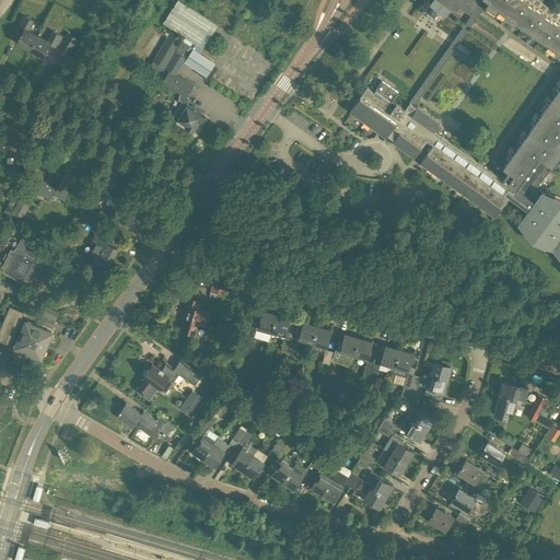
[(189,47),(199,54),(218,25),(179,0),(178,0),(163,23),(185,37),(193,42),(189,47)]
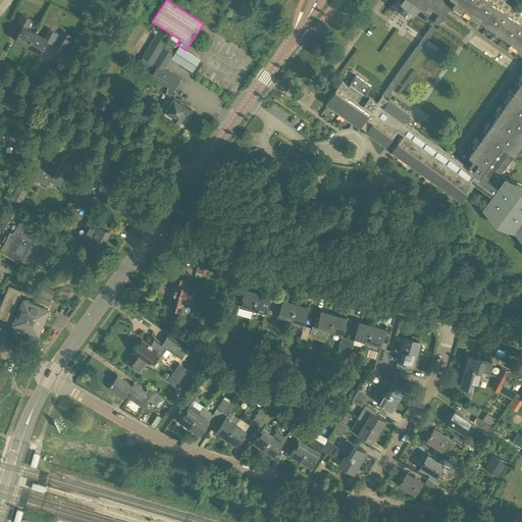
[(366,93),(371,87),(356,75),(349,86),(342,81),(326,103),(360,127),(361,125),(364,127),(367,129),(366,132),(386,146),(394,137),(396,133),(398,135),(402,137),(392,151),(462,201),(474,183),(492,196),(483,209),(492,215),(491,218),(497,225),(506,228),(507,225),(521,236),(521,184),(517,183),(515,185),(506,178),(501,174),(515,154),(518,156),(521,150),(521,23),(488,0),(408,0),(425,12),(428,7),(439,14),(419,44),(415,49),(377,101),(366,93)]
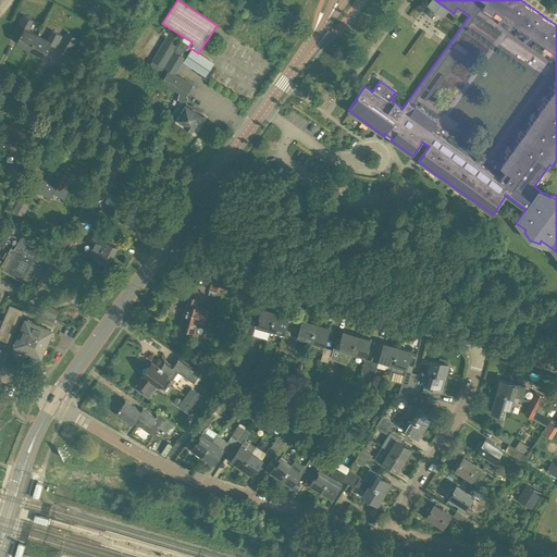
[(16,42),(31,50),(38,36),(28,31),(34,21),(24,15),(17,26),(24,29),(16,42)]
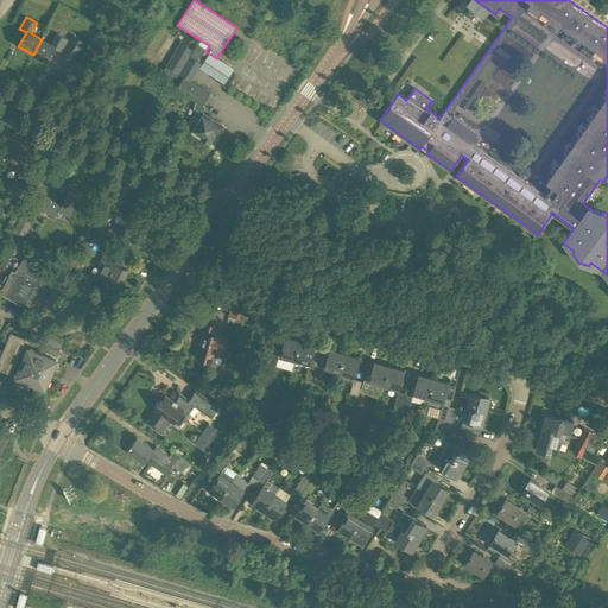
[(51,44),(42,39),(33,55),(48,62),(56,48),(62,51),(68,39),(57,33),(51,44)]
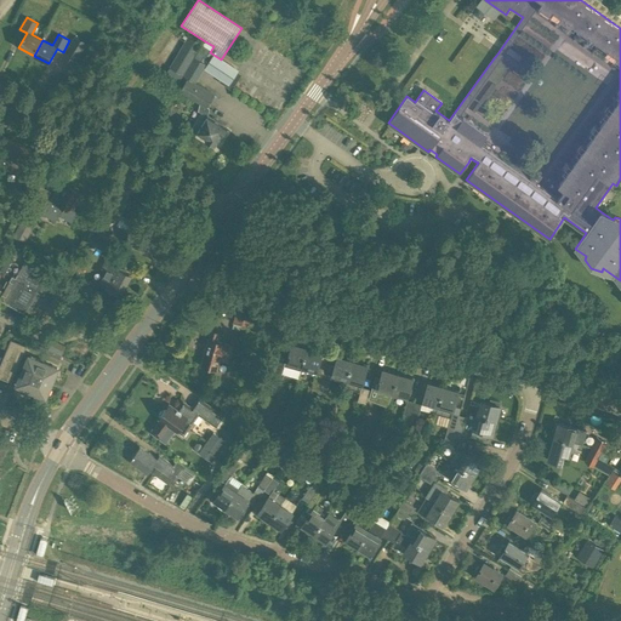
[(74,64),(87,44),(77,36),(63,58),(74,64)]
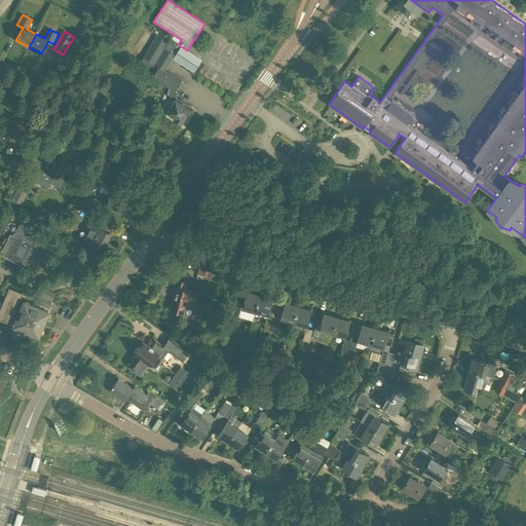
[(187,50),(178,44),(181,39),(174,35),(172,39),(159,31),(144,57),(159,66),(153,77),(172,88),(167,95),(170,96),(171,96),(176,99),(180,92),(176,90),(182,80),(167,71),(176,58),(195,71),(201,61),(187,50)]
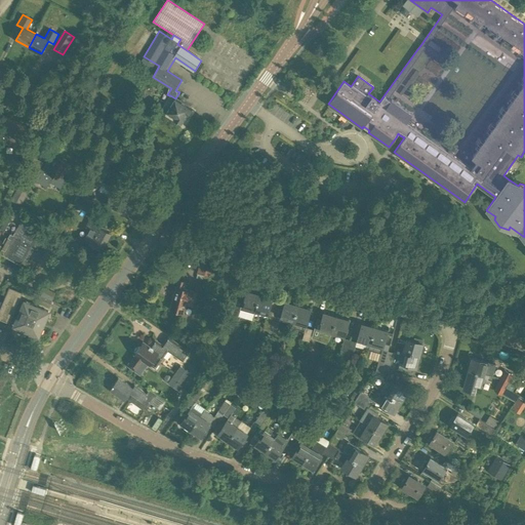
[(192,108),(175,98),(170,95),(169,95),(161,109),(167,112),(167,113),(174,117),(173,118),(182,123),(187,115),(188,115),(192,108)]
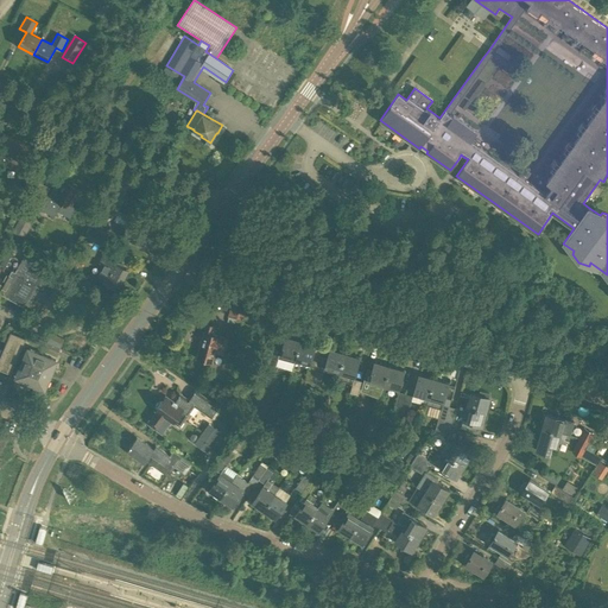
[(0,160),(18,170),(21,164),(31,147),(4,133),(0,139),(0,160)]
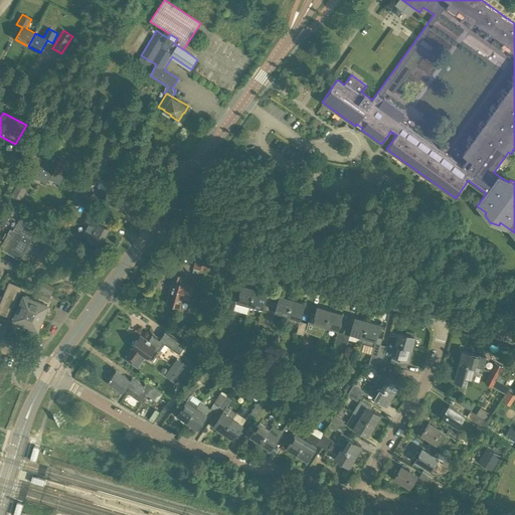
[(35,177),(46,183),(48,179),(59,185),(64,176),(59,174),(63,167),(62,166),(66,160),(65,159),(65,157),(61,155),(60,156),(55,154),(50,162),(45,159),(35,177)]
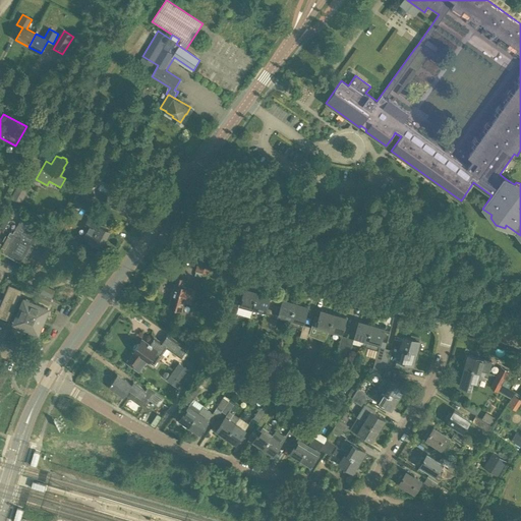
[(32,165),(39,168),(43,160),(36,157),(32,165)]
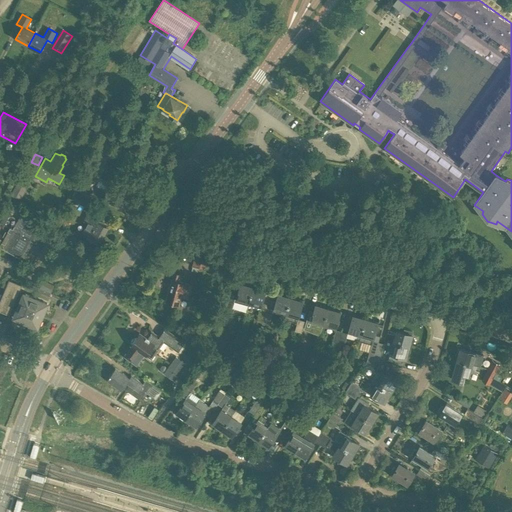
[(11,194),(20,199),(27,186),(18,181),(11,194)]
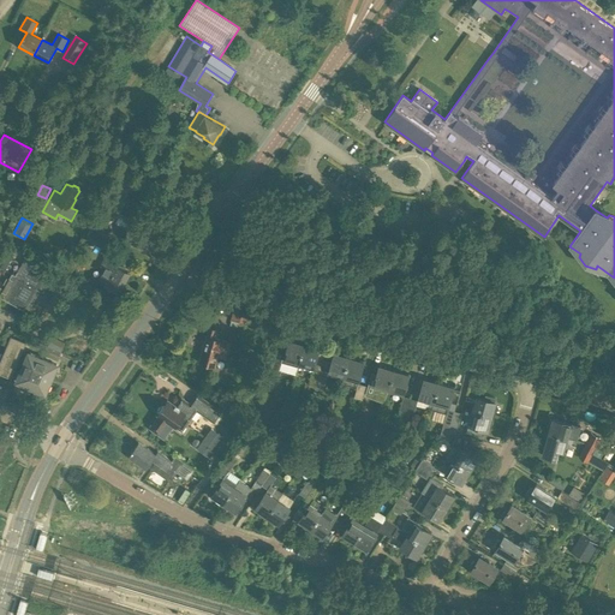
[(96,244),(101,234),(106,226),(96,220),(87,239),(96,244)]
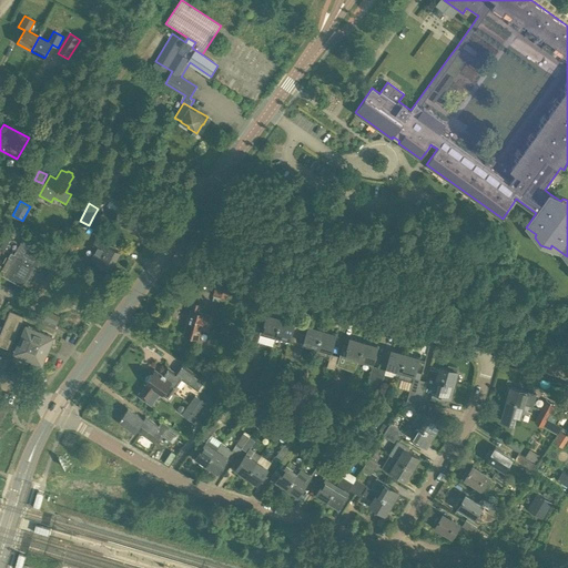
[(4,214),(10,217),(16,208),(10,204),(4,214)]
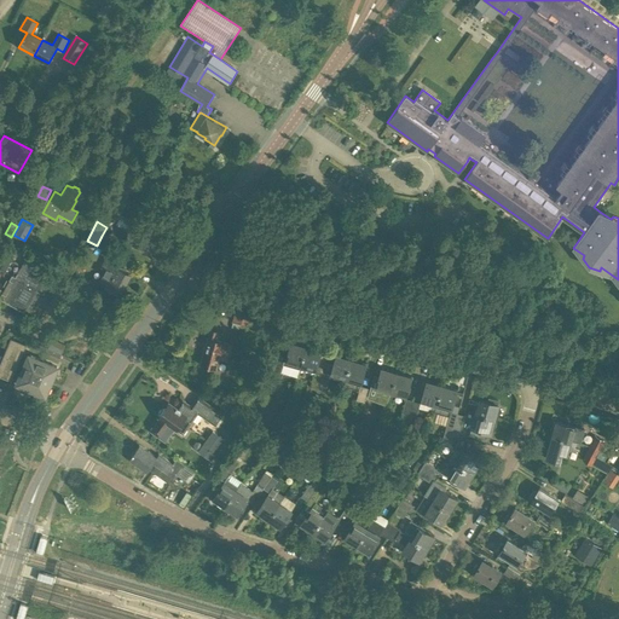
[(104,288),(117,295),(120,291),(121,293),(131,275),(121,268),(125,262),(109,254),(102,266),(106,268),(100,282),(106,284),(104,288)]
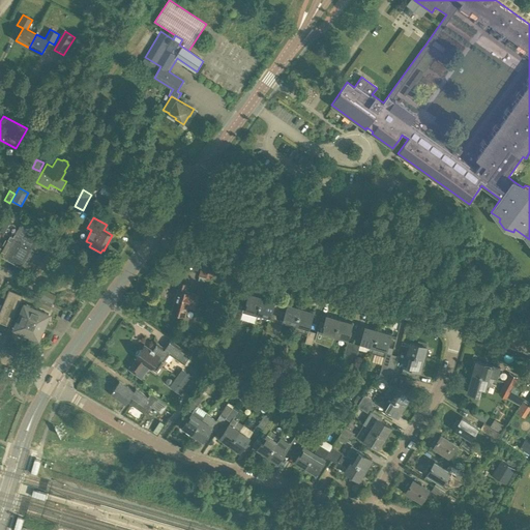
[(48,232),(24,218),(22,223),(25,225),(22,230),(42,242),(48,232)]
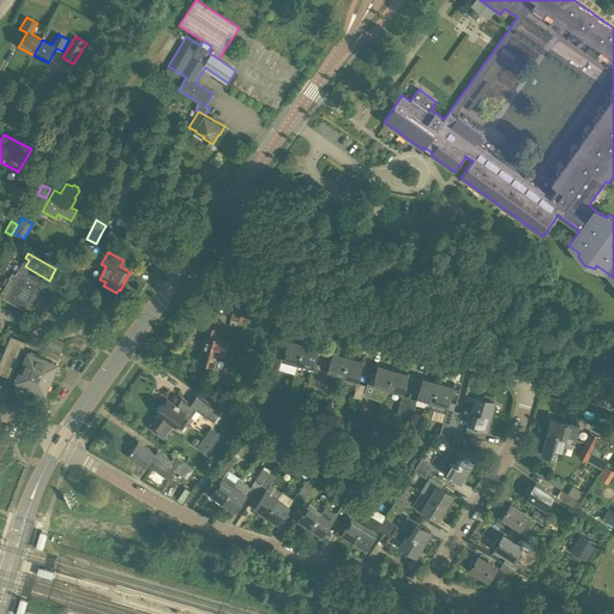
[(59,264),(55,269),(64,274),(67,268),(59,264)]
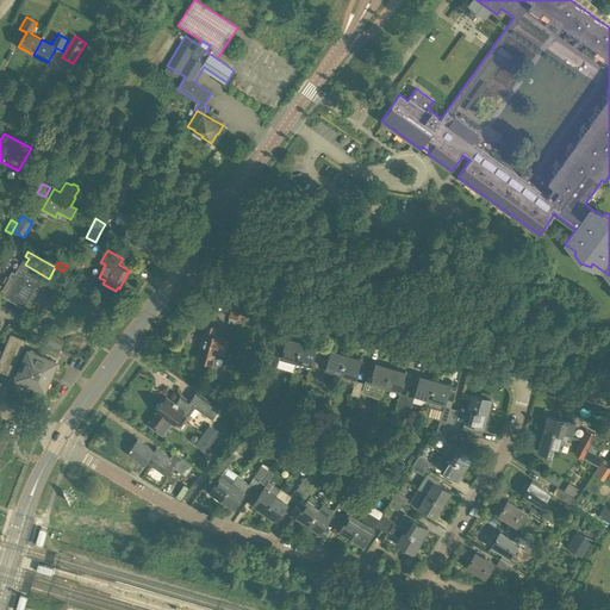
[(49,279),(25,265),(20,272),(17,271),(16,274),(39,287),(43,290),(49,279)]
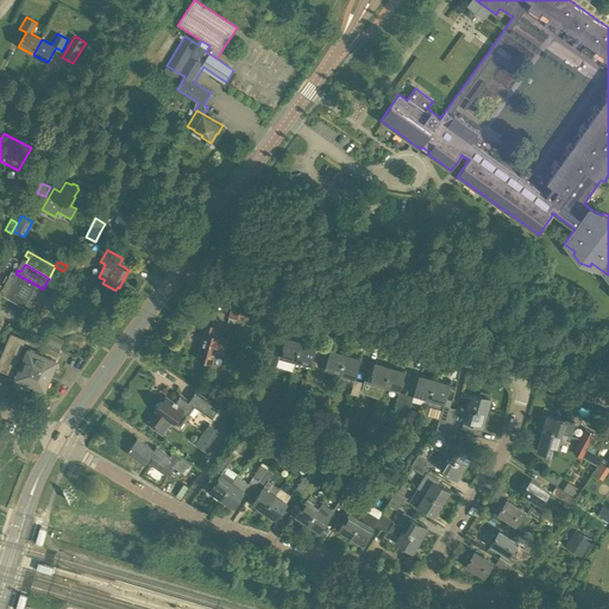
[(39,287),(16,274),(12,271),(10,276),(13,278),(10,284),(33,297),(39,287)]
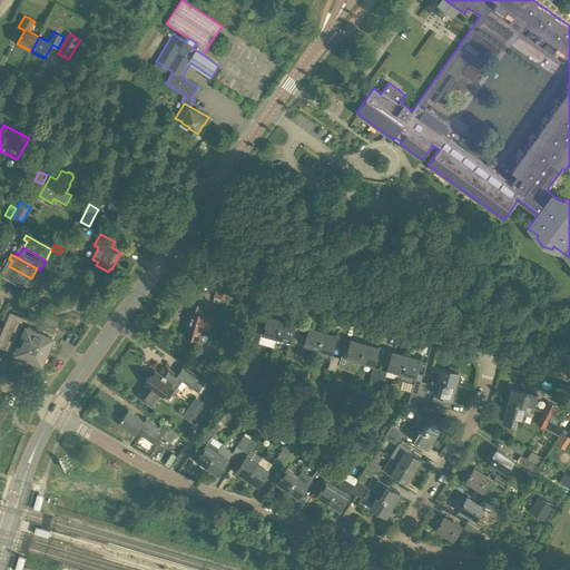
[(31,278),(9,266),(5,273),(1,271),(0,274),(0,275),(26,290),(31,278)]
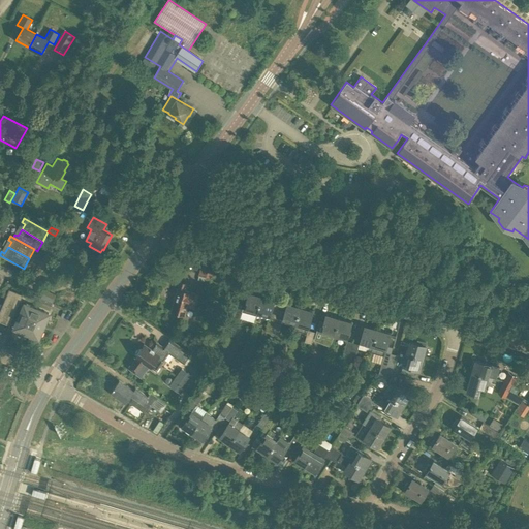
[(208,271),(208,270),(200,268),(198,275),(206,277),(211,278),(213,272),(208,271)]
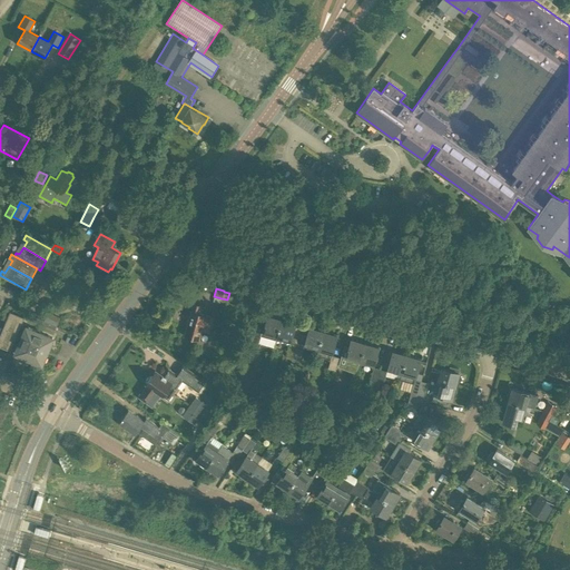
[(184,336),(199,341),(202,330),(209,332),(213,317),(206,316),(206,315),(198,313),(199,311),(200,308),(199,308),(200,305),(194,303),(192,311),(190,311),(184,336)]
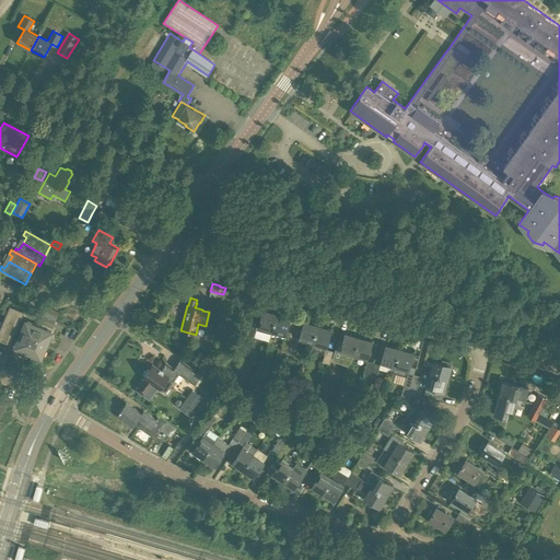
[(0,329),(0,339),(10,345),(14,334),(20,337),(15,347),(33,354),(33,356),(39,358),(41,358),(42,358),(43,357),(45,351),(45,349),(51,333),(35,325),(34,324),(28,321),(27,322),(26,322),(25,323),(22,328),(23,330),(18,328),(24,312),(10,305),(0,329)]
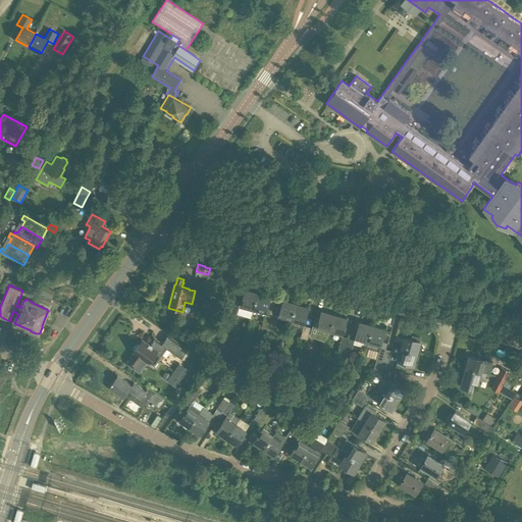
[(42,293),(52,297),(55,291),(44,286),(42,293)]
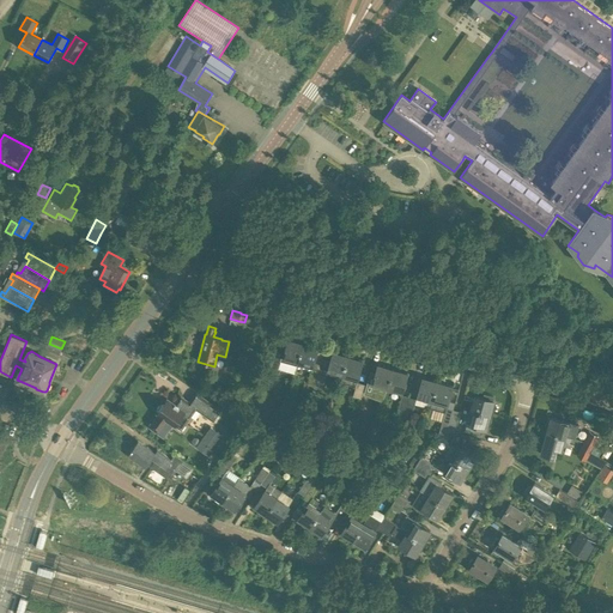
[(35,345),(54,352),(55,347),(36,340),(35,345)]
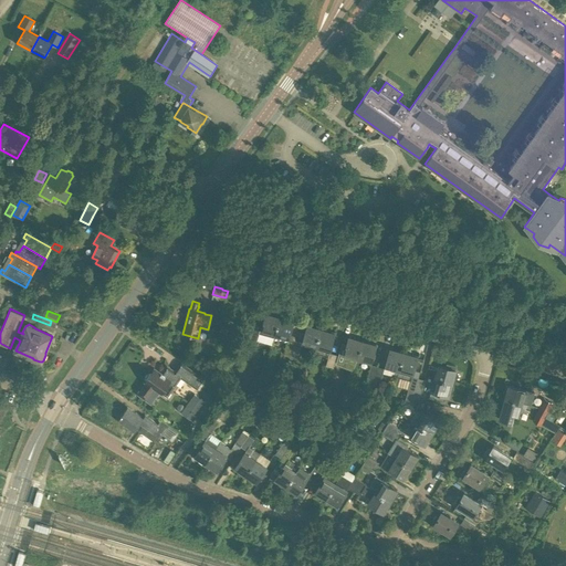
[(275,335),(280,317),(265,314),(263,323),(257,321),(249,344),(254,346),(259,333),(260,334),(261,331),(275,335)]
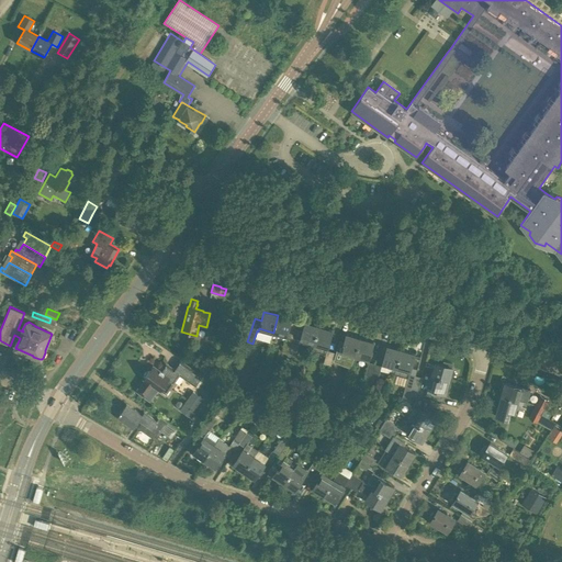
[(291,319),(278,315),(273,333),(287,336),(291,319)]
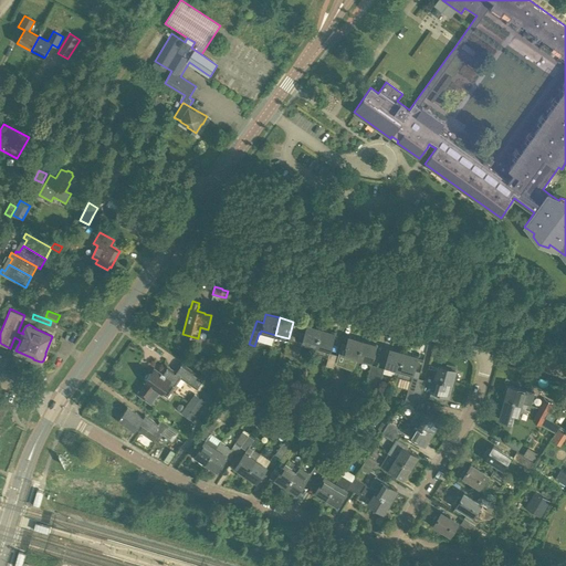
[(321,329),(307,325),(302,343),(316,346),(321,329)]
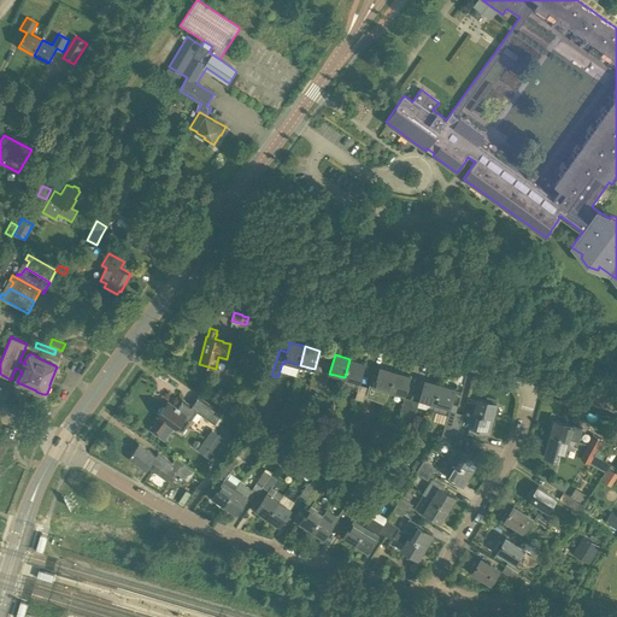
[(365,363),(350,359),(342,383),(358,388),(356,399),(363,400),(366,387),(359,385),(365,363)]
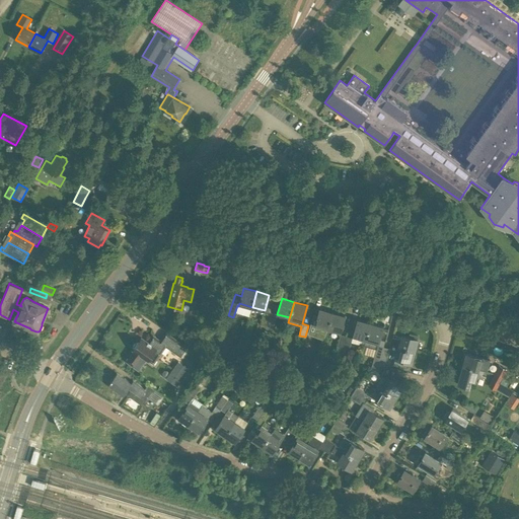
[(327,328),(332,312),(319,309),(317,316),(313,315),(308,332),(319,336),(319,338),(321,339),(323,340),(328,328),(327,328)]
